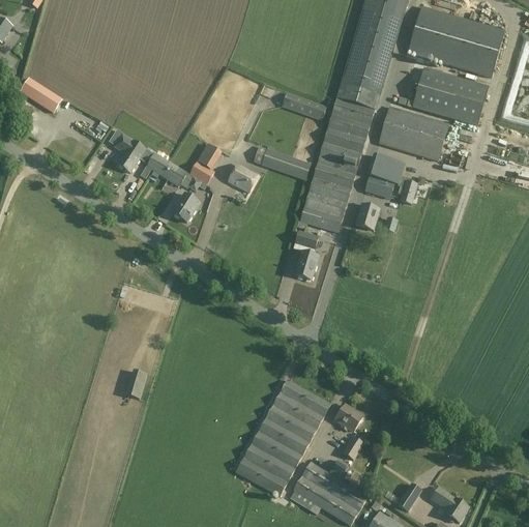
[(408,52),(491,78),(505,31),(421,5),(408,52)]
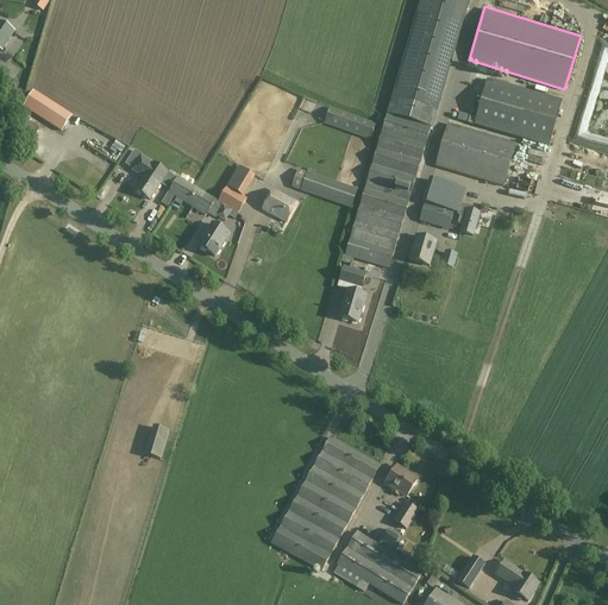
[(0,46),(12,29),(0,20),(0,46)]
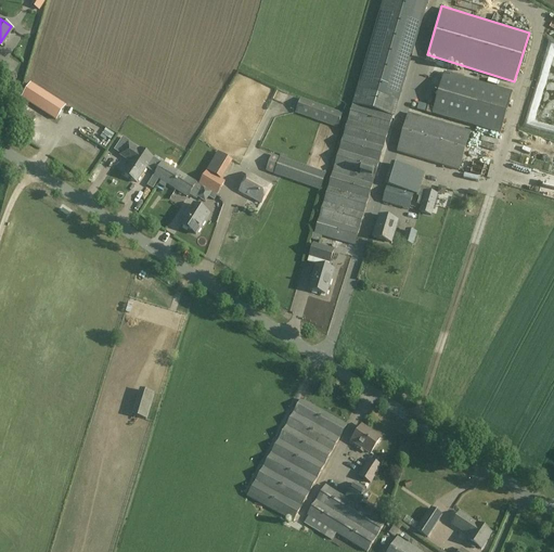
[(443,71),(432,112),(498,131),(510,90),(443,71)]
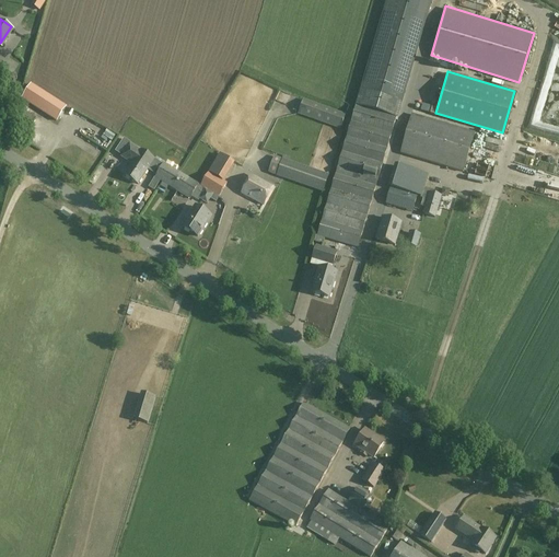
[(65,104),(31,82),(21,95),(55,118),(65,104)]
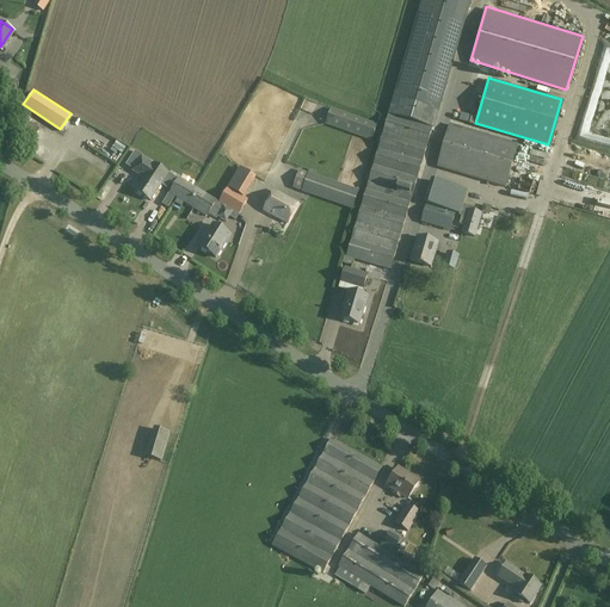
[(393,93),(388,113),(431,125),(433,127),(439,106),(393,93)]
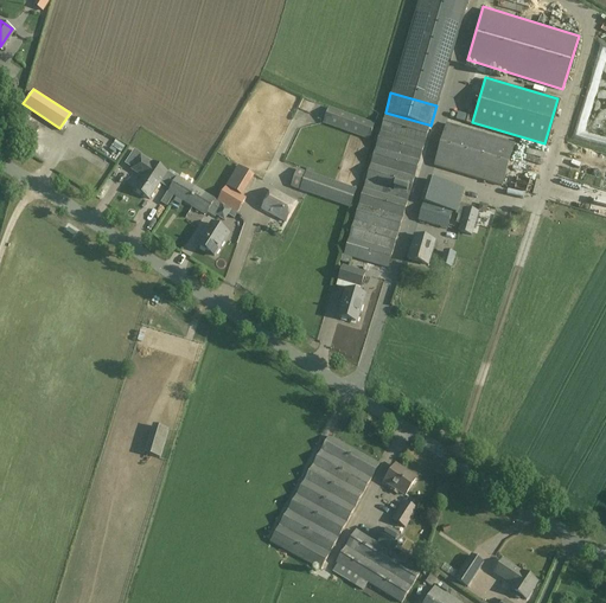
[(327,106),(321,122),(367,138),(372,121),(327,106)]
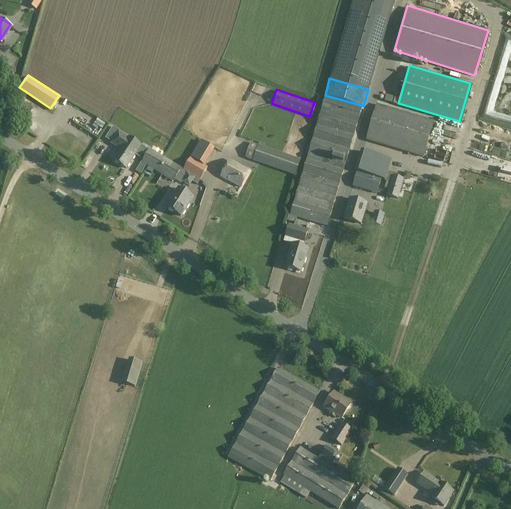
[(361,105),(325,95),(324,94),(289,214),(326,224),(361,105)]
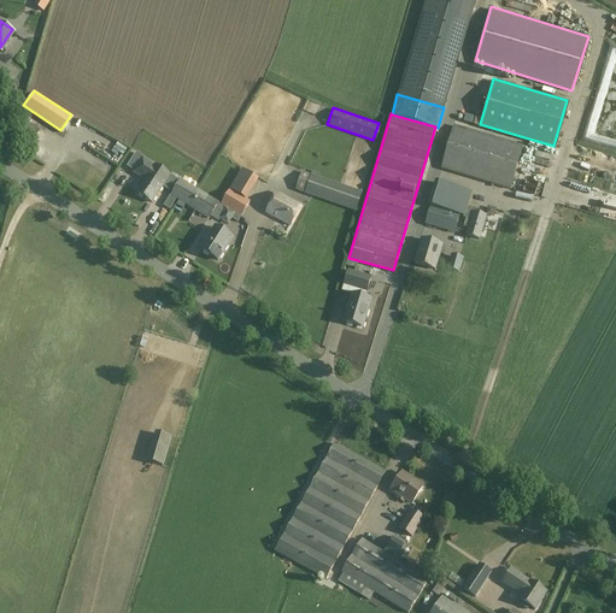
[(521,143),(452,123),(440,165),(509,187),(521,143)]
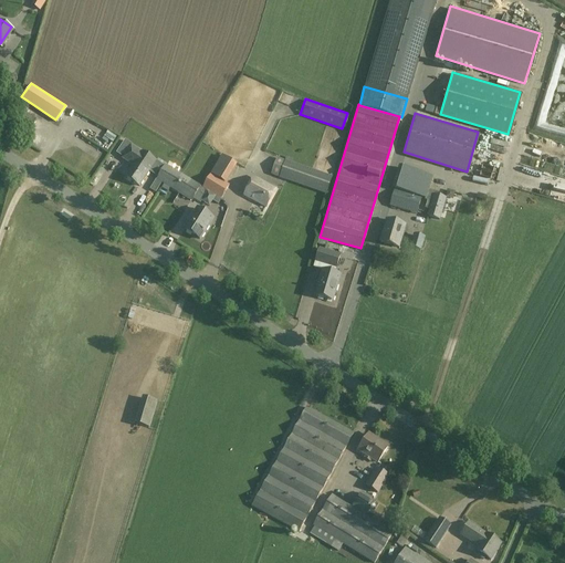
[(140,150),(138,149),(131,144),(132,143),(125,138),(118,148),(124,153),(122,156),(132,164),(124,175),(137,184),(154,159),(140,150)]
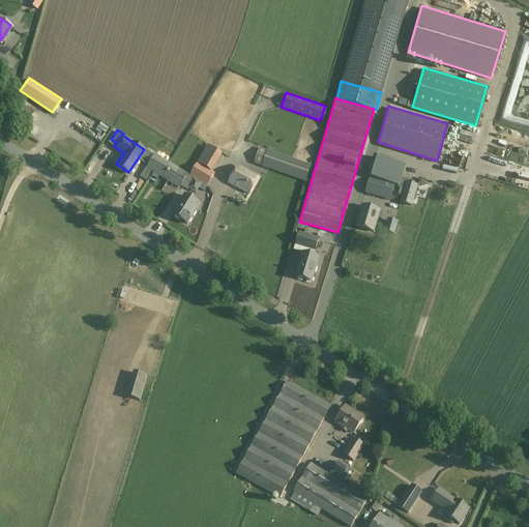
[(188,172),(188,173),(207,184),(215,171),(211,169),(222,151),(209,143),(190,173),(188,172)]
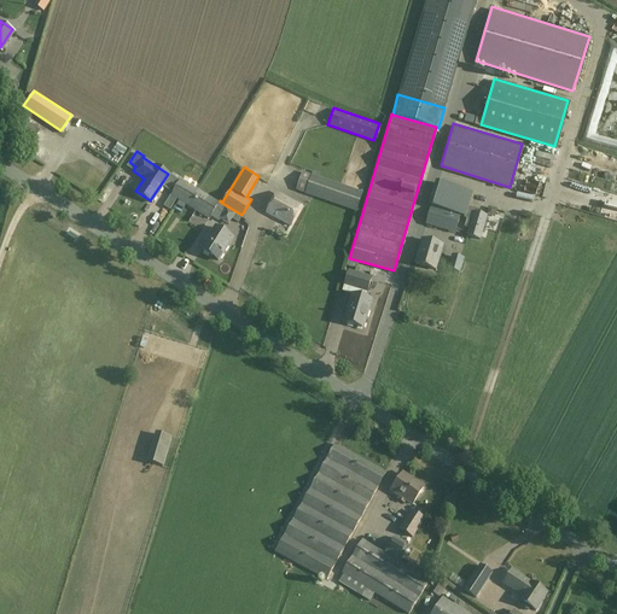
[(355,209),(361,189),(310,173),(304,191),(355,209)]
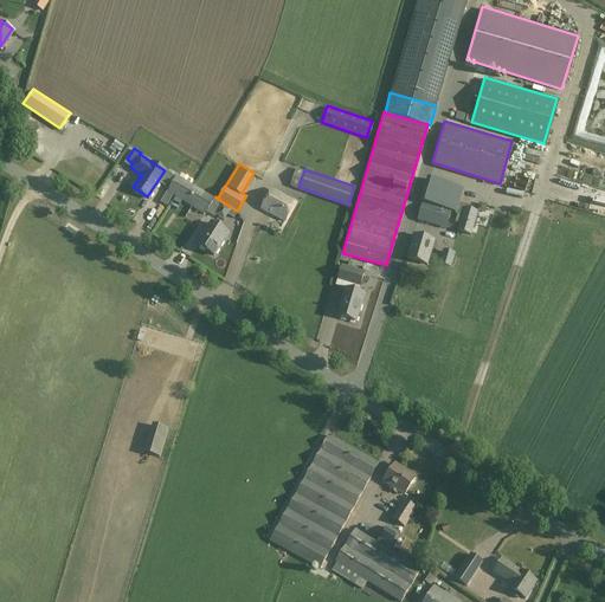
[(216,198),(216,196),(177,173),(167,189),(205,213),(206,209),(207,211),(216,198)]
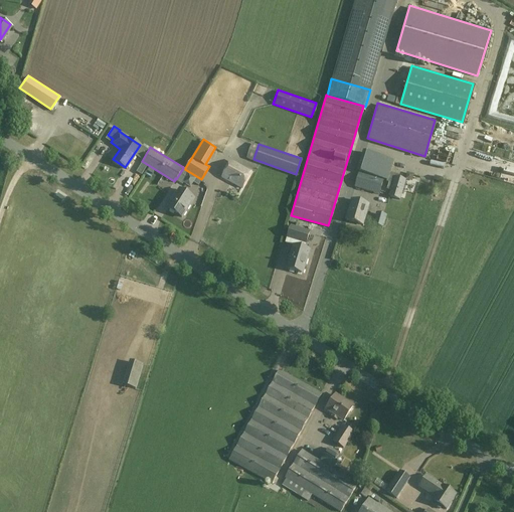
[(364,150),(358,170),(384,177),(390,158),(364,150)]
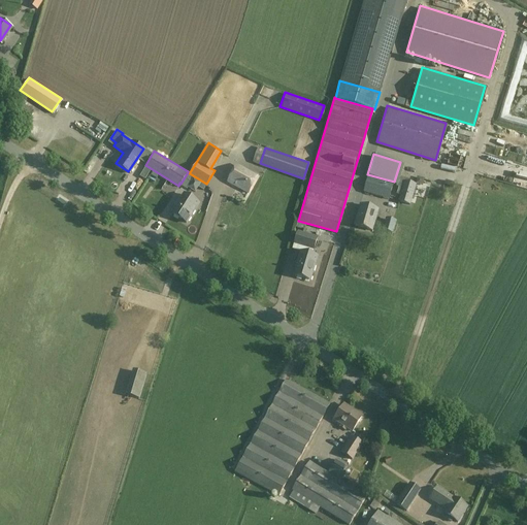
[(227,179),(245,190),(255,174),(236,164),(227,179)]
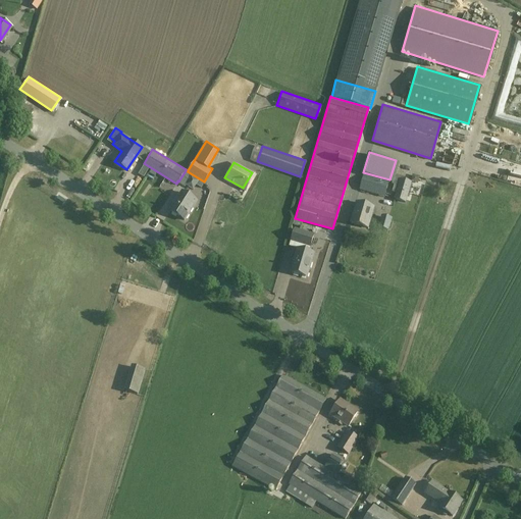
[(201,187),(204,182),(186,170),(178,182),(184,185),(186,183),(192,188),(195,183),(201,187)]
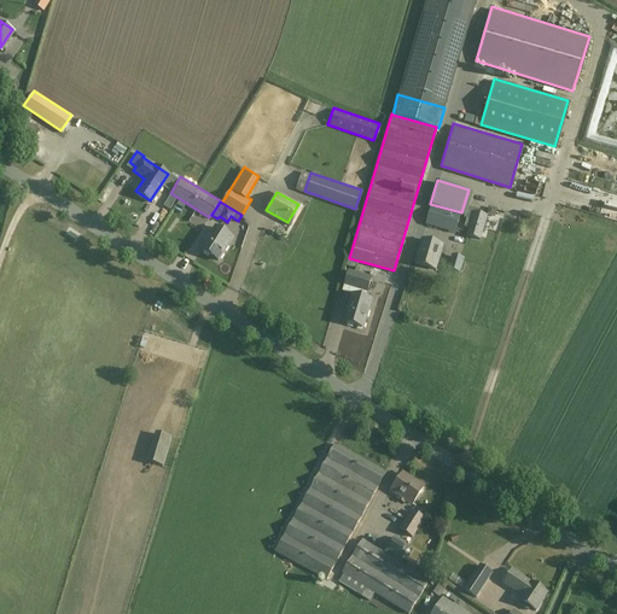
[(464,214),(464,215),(466,216),(464,224),(467,226),(466,232),(465,234),(477,237),(479,238),(487,214),(485,214),(478,211),(479,208),(469,204),(466,204),(464,214)]
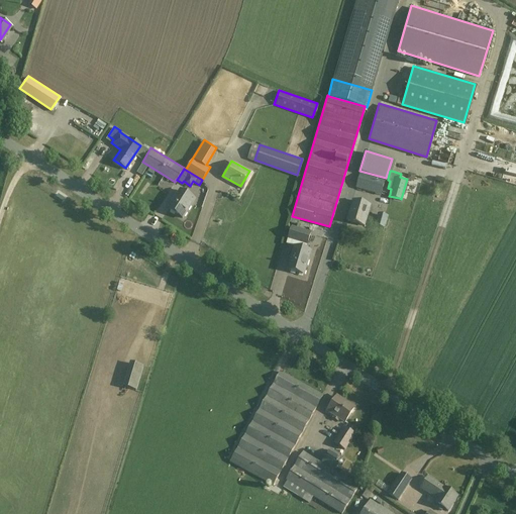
[(358,173),(355,186),(380,193),(384,180),(358,173)]
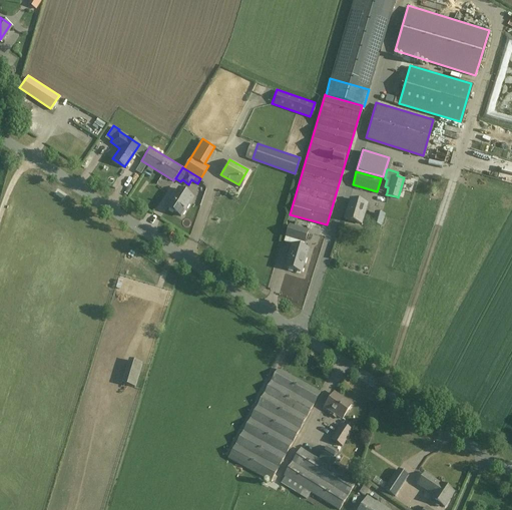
[(178,186),(166,205),(179,213),(191,194),(178,186)]
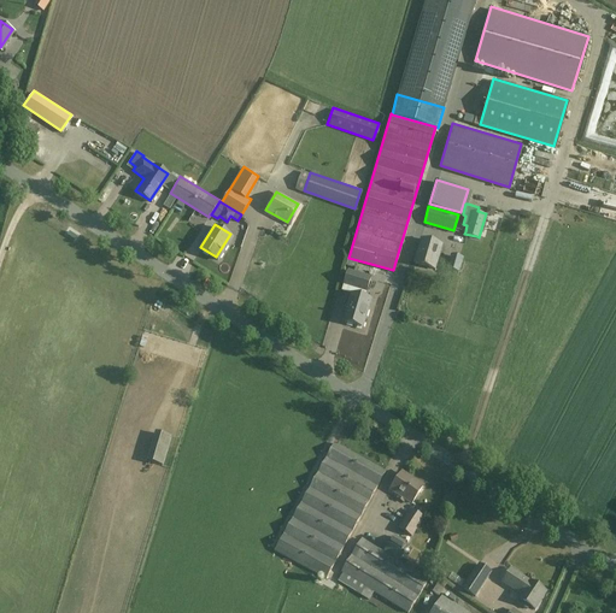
[(440,242),(420,236),(412,260),(433,266),(440,242)]
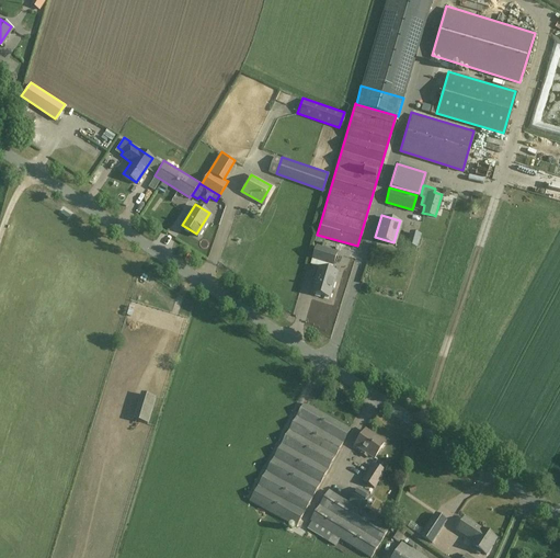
[(416,246),(421,232),(409,229),(404,242),(416,246)]
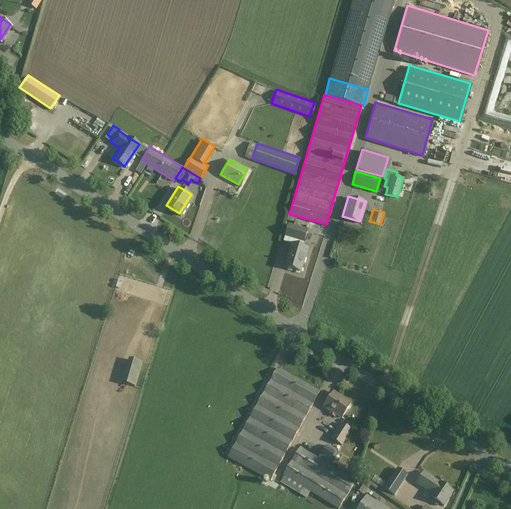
[(305,246),(302,245),(307,227),(288,221),(282,239),(290,241),(286,253),(287,253),(284,265),(299,269),(305,246)]
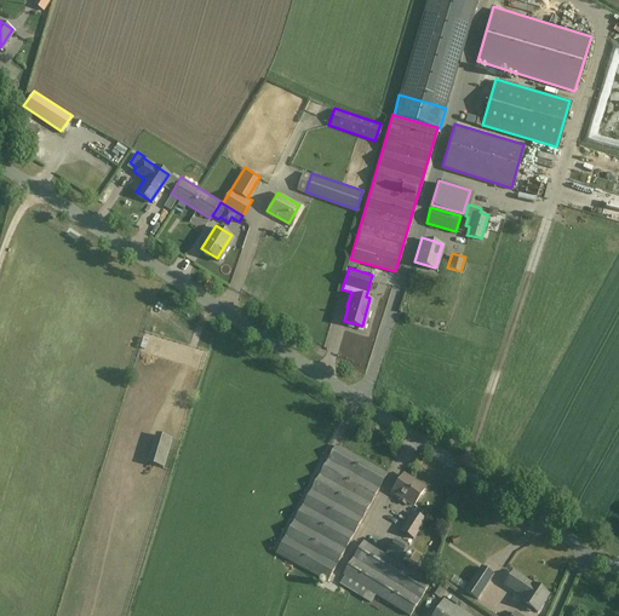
[(162,465),(172,436),(155,431),(147,460),(162,465)]
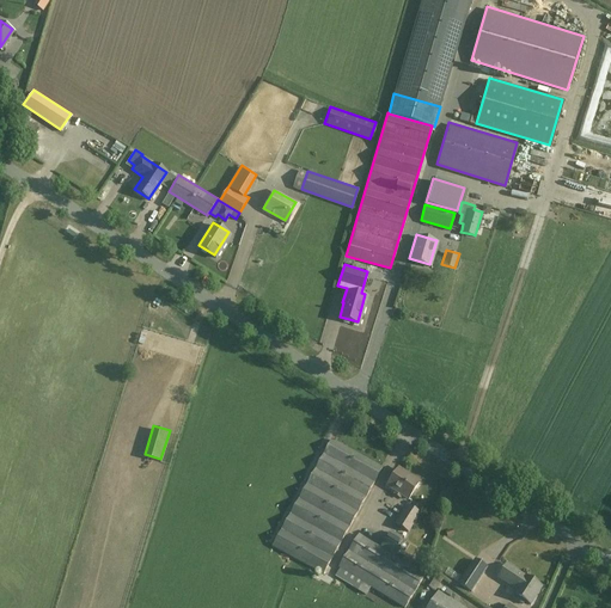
[(272,544),(322,572),(382,466),(331,437),(272,544)]
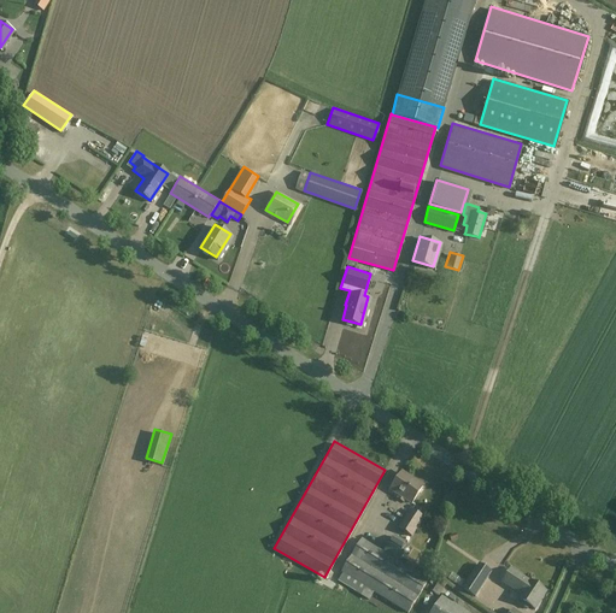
[(421,484),(400,470),(389,487),(410,500),(421,484)]
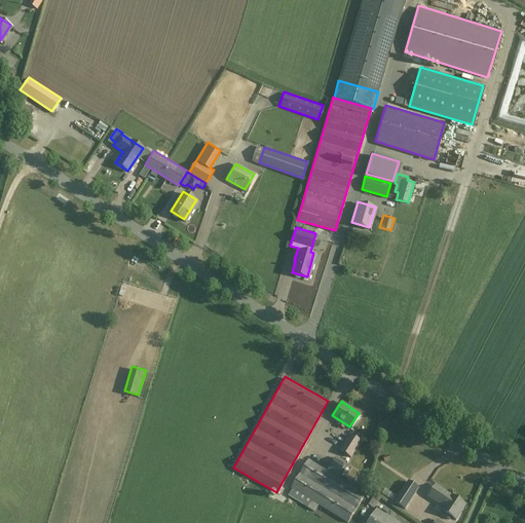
[(350,456),(361,440),(349,433),(339,449),(350,456)]
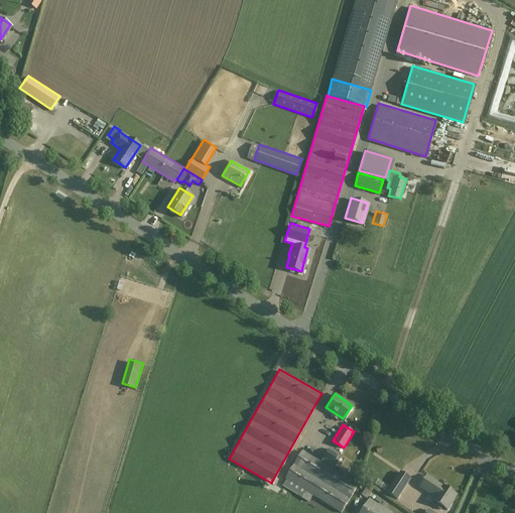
[(328,445),(318,460),(301,450),(284,477),(285,478),(281,485),(307,501),(311,494),(341,512),(358,484),(333,469),(342,455),(328,445)]
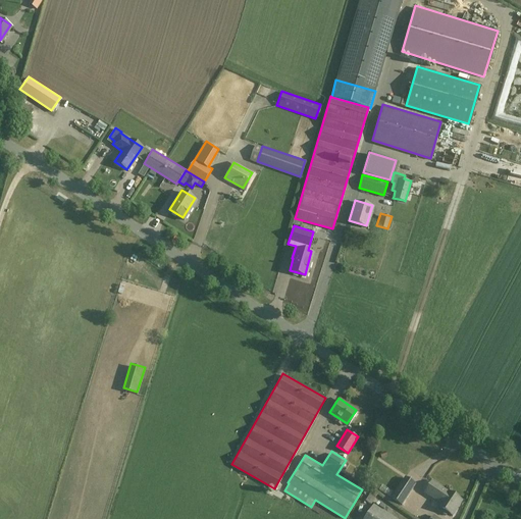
[(402,504),(415,482),(405,475),(391,497),(402,504)]
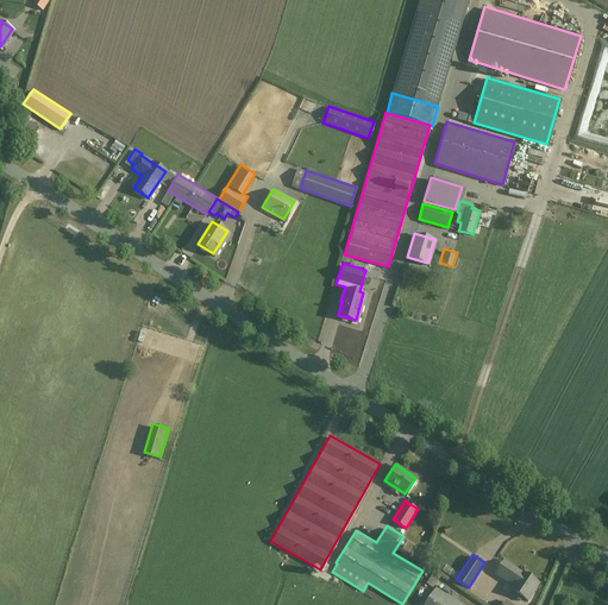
[(442,555),(437,561),(449,569),(452,565),(442,555)]
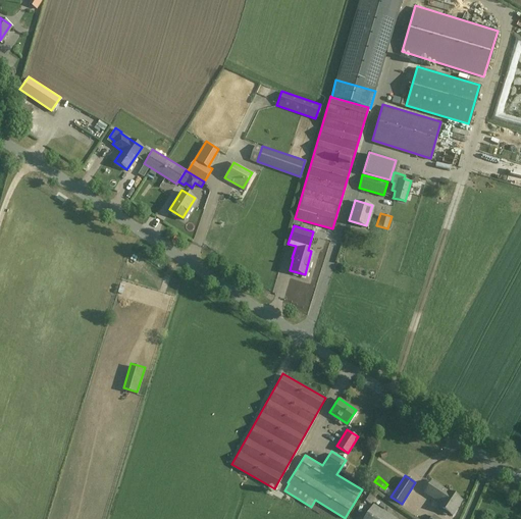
[(446,514),(447,511),(451,514),(461,499),(448,490),(431,480),(424,490),(439,501),(437,505),(435,508),(446,514)]
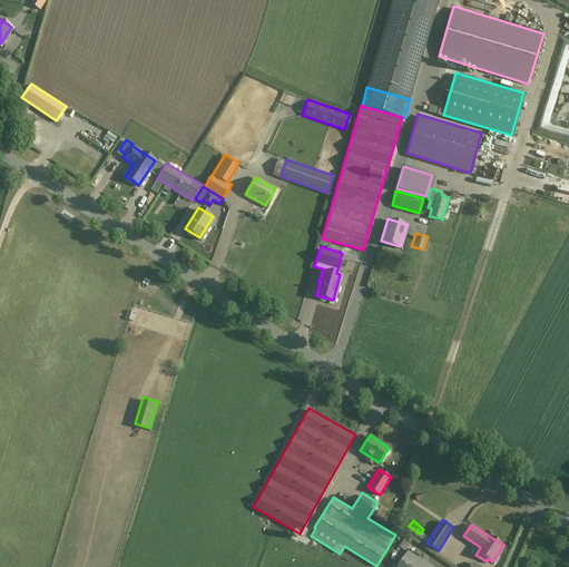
[(396,566),(437,566),(409,548),(396,566)]
